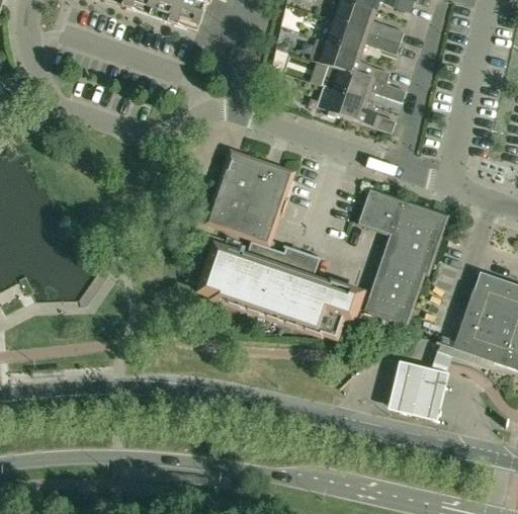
[(109,0),(197,30),(201,18),(207,0),(109,0)]
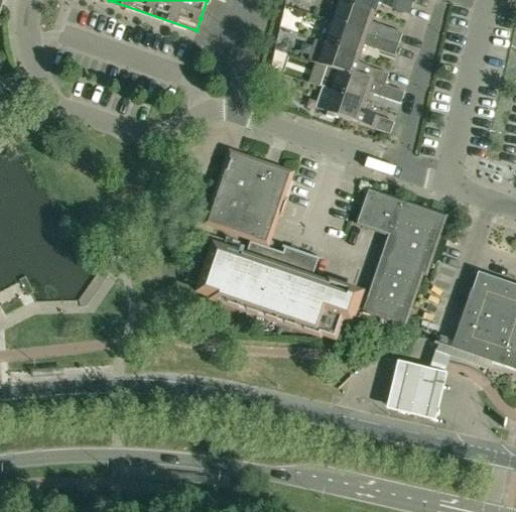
[(372,19),(375,10),(346,0),(339,0),(333,19),(399,41),(402,30),(372,19)]
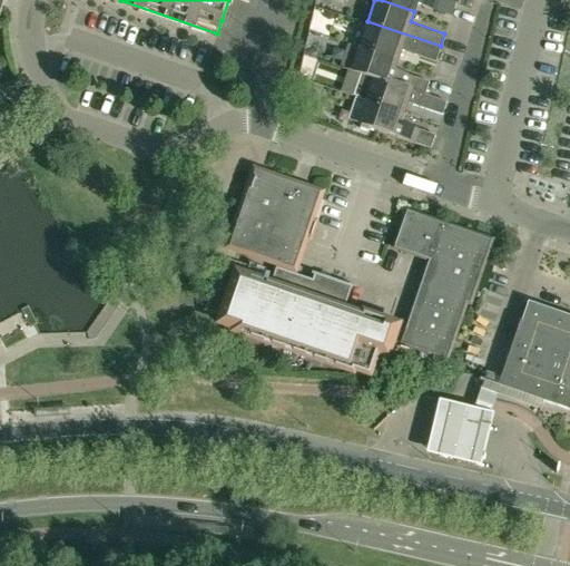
[(382,0),(414,11),(418,1),(452,13),(455,0),(382,0)]
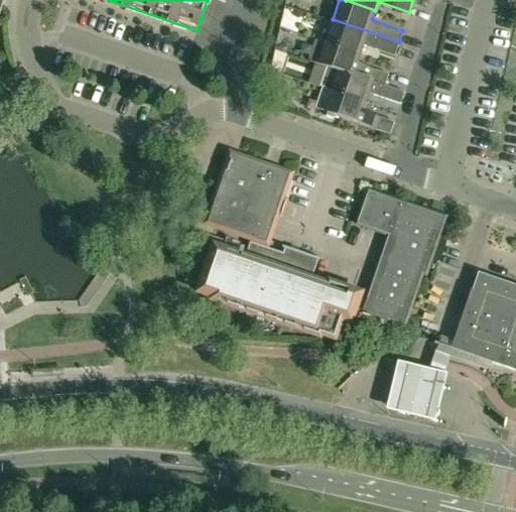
[(395,52),(399,41),(333,19),(326,39),(361,51),(364,42),(395,52)]
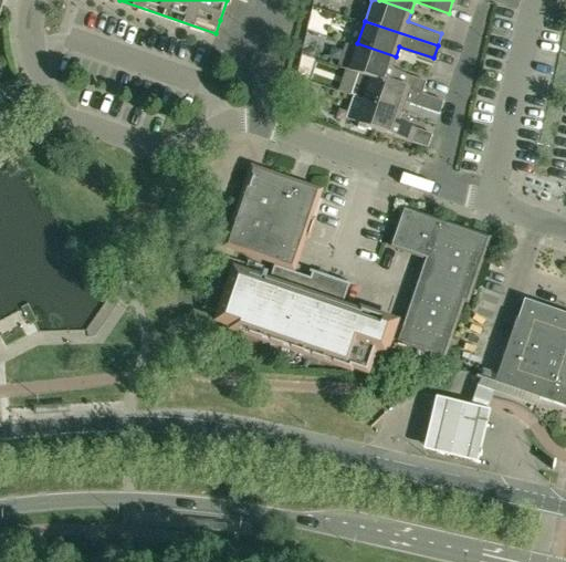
[(396,56),(357,43),(344,39),(336,63),(360,71),(371,75),(371,73),(422,91),(426,79),(392,66),(396,56)]
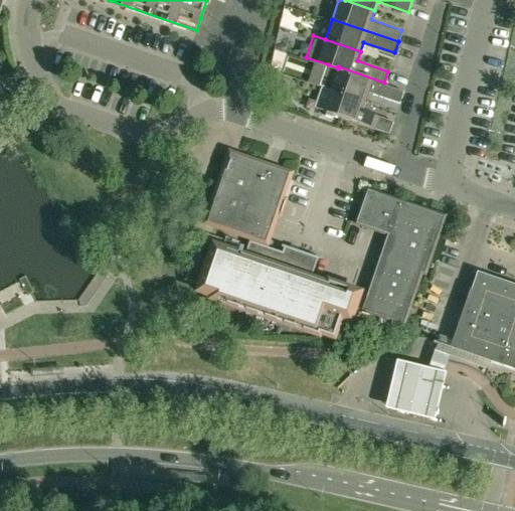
[(403,89),(384,82),(338,66),(338,68),(328,64),(322,84),(331,88),(366,100),(369,91),(399,101),(403,89)]
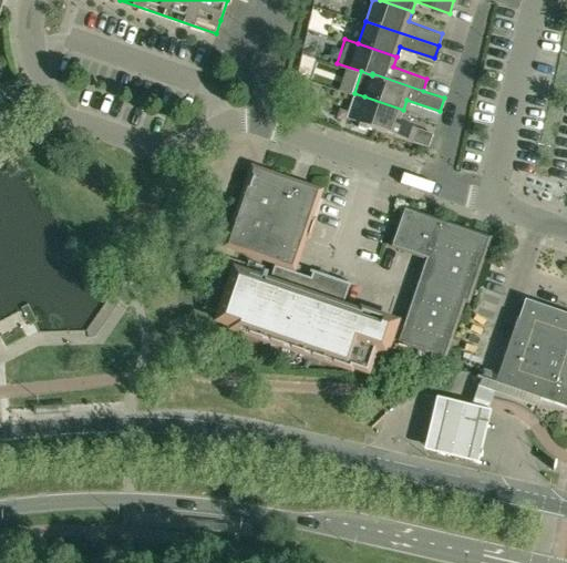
[(399,120),(403,110),(364,96),(357,120),(429,144),(433,131),(399,120)]
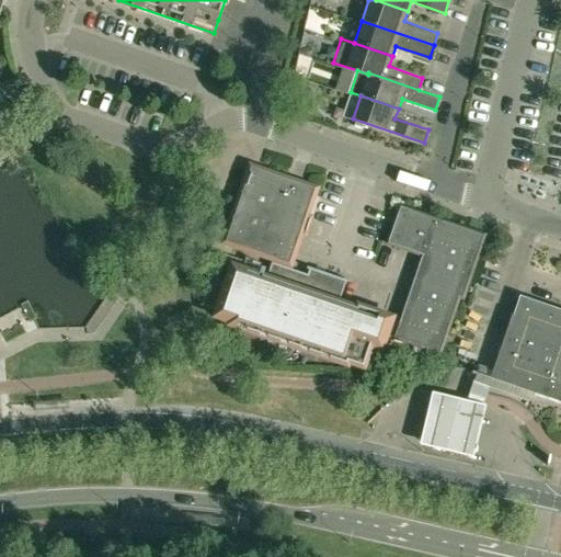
[(289,261),(299,234),(315,186),(251,165),(225,239),(289,261)]
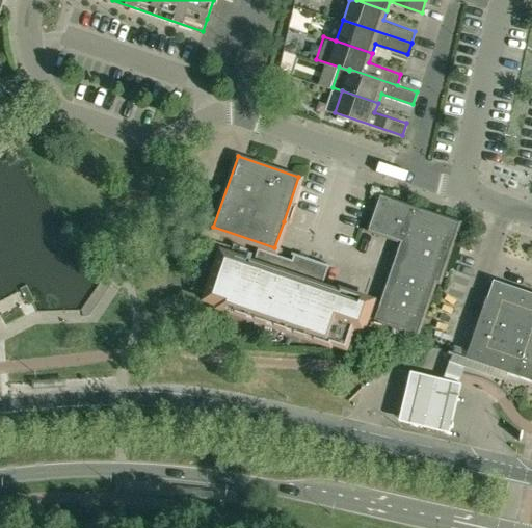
[(458,220),(406,203),(379,193),(368,228),(400,238),(373,317),(392,323),(386,343),(398,347),(405,327),(417,332),(435,279),(439,280),(458,220)]
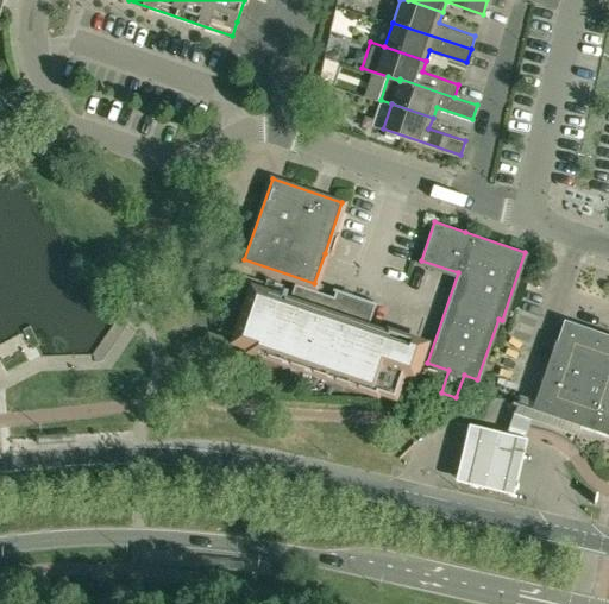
[(388,333),(368,326),(375,303),(376,303),(377,301),(352,293),(350,301),(295,282),(289,300),(252,288),(245,308),(228,303),(220,327),(237,333),(234,340),(251,346),(251,350),(376,392),(377,389),(394,395),(400,378),(416,384),(419,375),(414,372),(419,359),(425,343),(389,331),(388,333)]
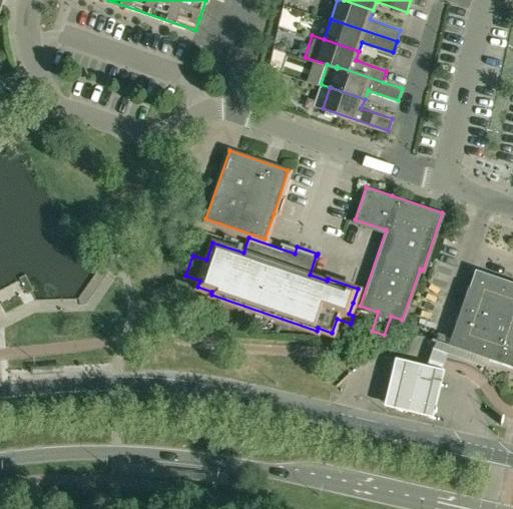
[(468,287),(449,344),(473,352),(512,366),(512,365),(512,281),(476,268),(472,278),(469,287),(468,287)]
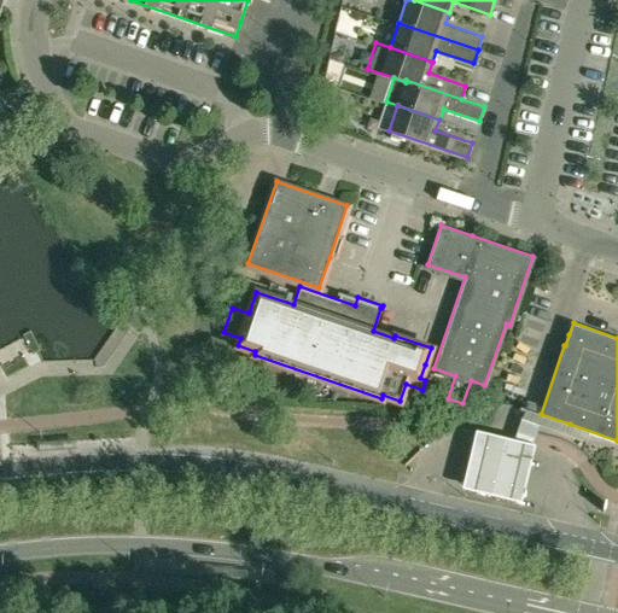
[(536,448),(476,433),(462,491),(524,508),(536,448)]
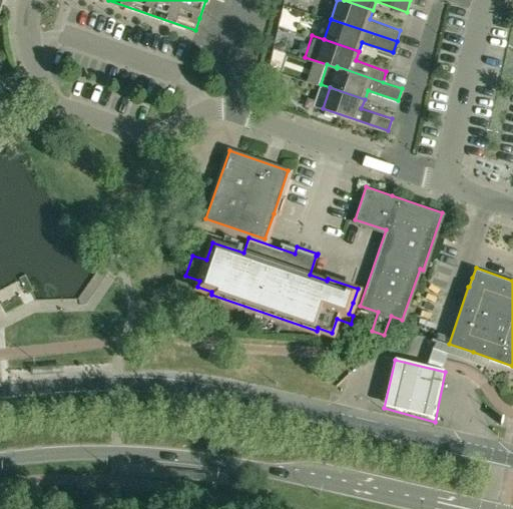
[(172,470),(172,476),(205,480),(205,474),(172,470)]
